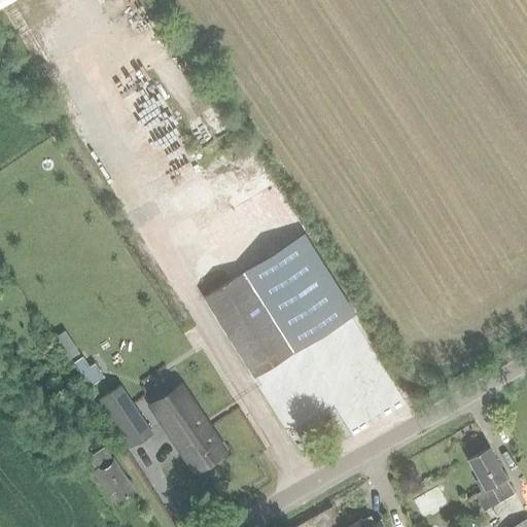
[(302,235),(240,273),(241,274),(247,285),(290,352),(290,353),(352,315),(302,235)]
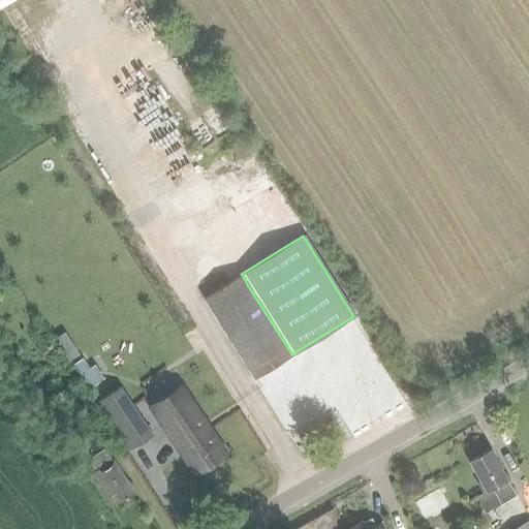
[(242,275),(204,299),(254,378),(291,354),(291,353),(248,286),(242,275)]
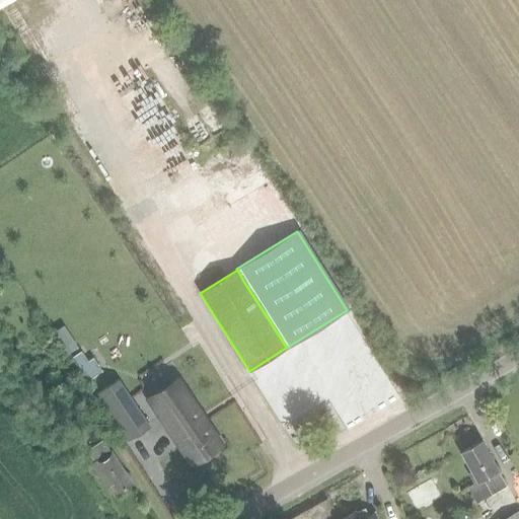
[(69,352),(79,346),(66,323),(56,329),(69,352)]
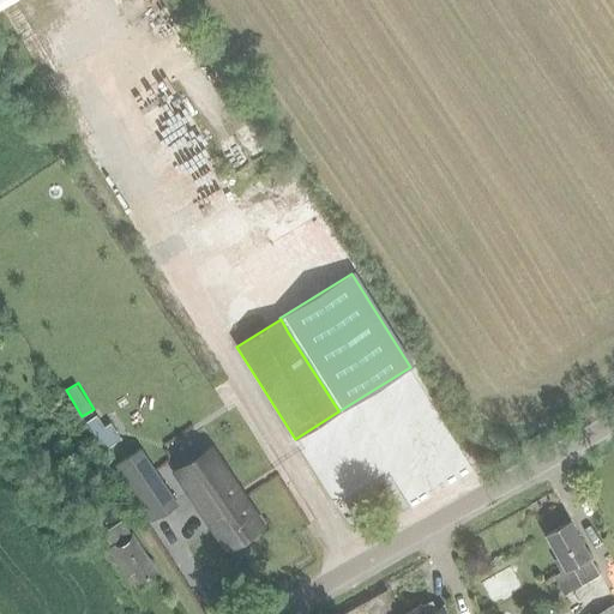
[(96,416),(85,422),(94,434),(103,428),(96,416)]
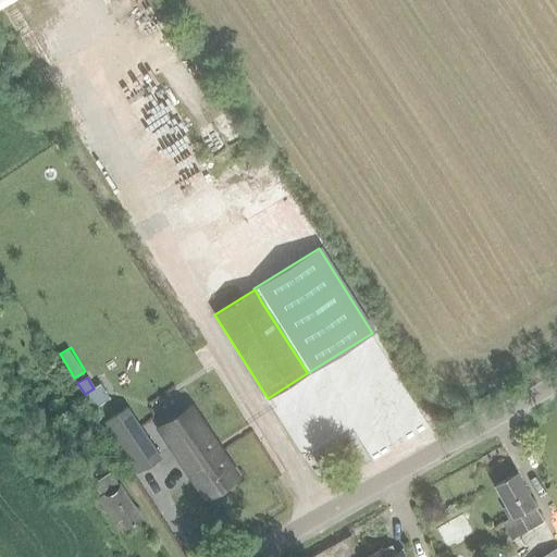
[(126,408),(104,422),(137,472),(159,458),(126,408)]
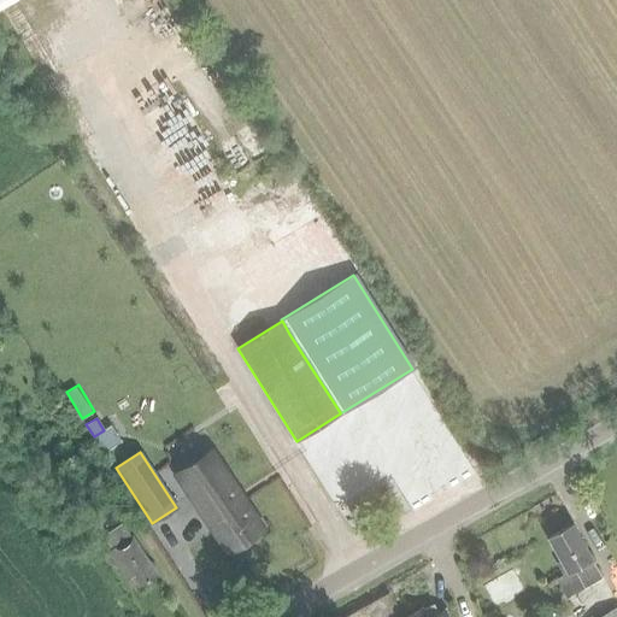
[(215,462),(184,482),(230,551),(260,530),(246,507),(235,493),(215,462)]
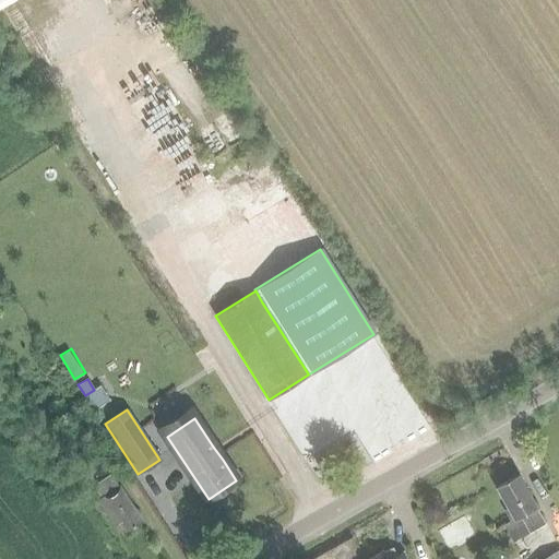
[(87,460),(73,470),(78,475),(92,466),(87,460)]
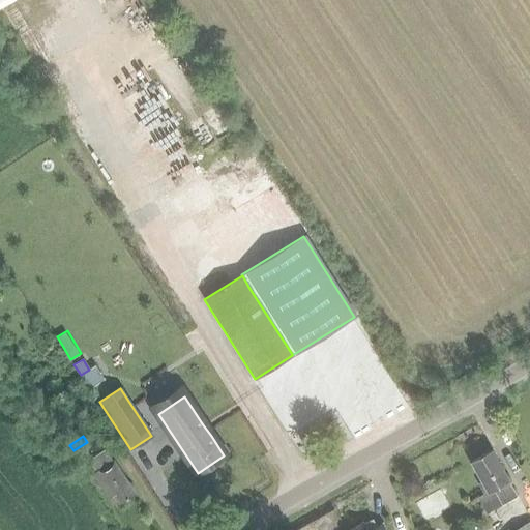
[(111,462),(104,450),(84,463),(108,499),(113,495),(118,504),(135,494),(112,461),(111,462)]
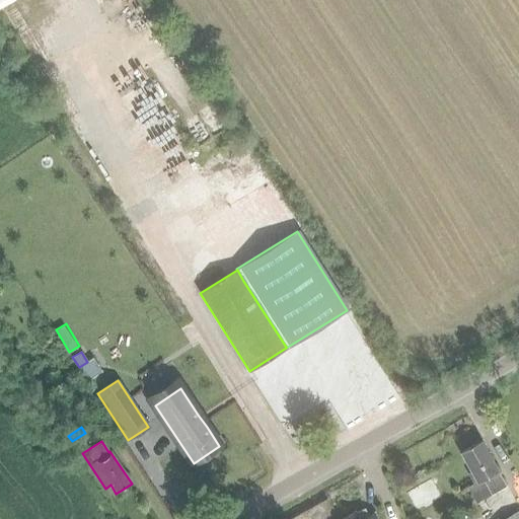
[(506,487),(483,442),(460,454),(469,471),(468,472),(473,483),(468,486),(476,502),(506,487)]
